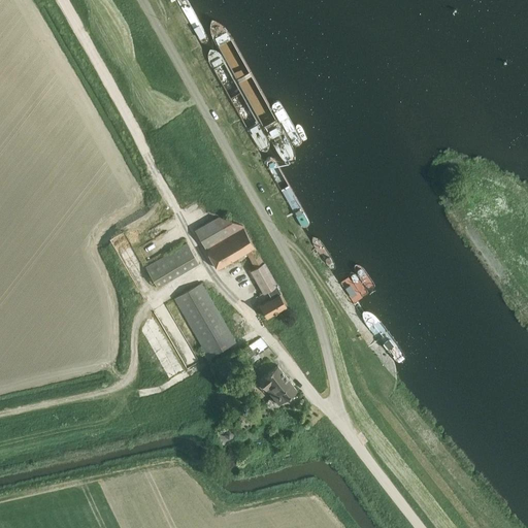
[(267,318),(287,306),(281,294),(282,294),(265,263),(264,263),(243,228),(244,227),(243,225),(220,217),(210,222),(195,230),(206,249),(218,268),(246,252),(256,268),(251,270),(264,294),(268,291),(272,298),(260,305),(267,318)]
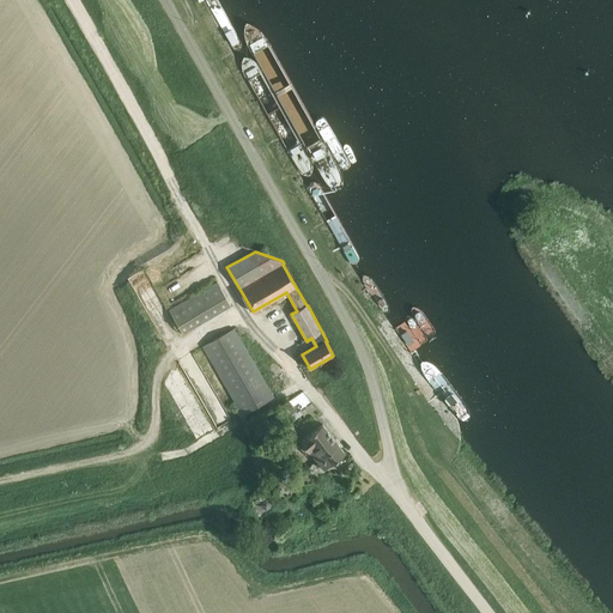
[(183,333),(230,305),(216,283),(169,309),(183,333)]
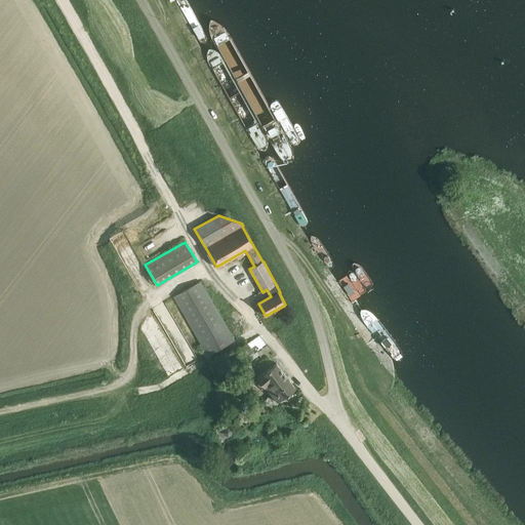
[(206,356),(235,339),(200,281),(173,296),(201,344),(199,344),(206,356)]
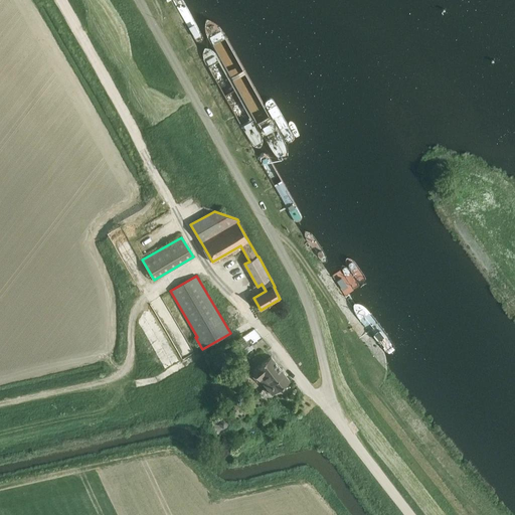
[(220,358),(227,367),(233,362),(227,353),(220,358)]
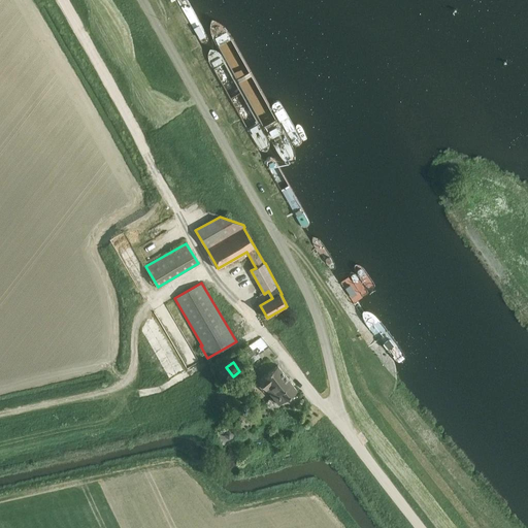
[(279,404),(286,399),(297,390),(277,365),(259,380),(266,388),(267,388),(279,404)]
